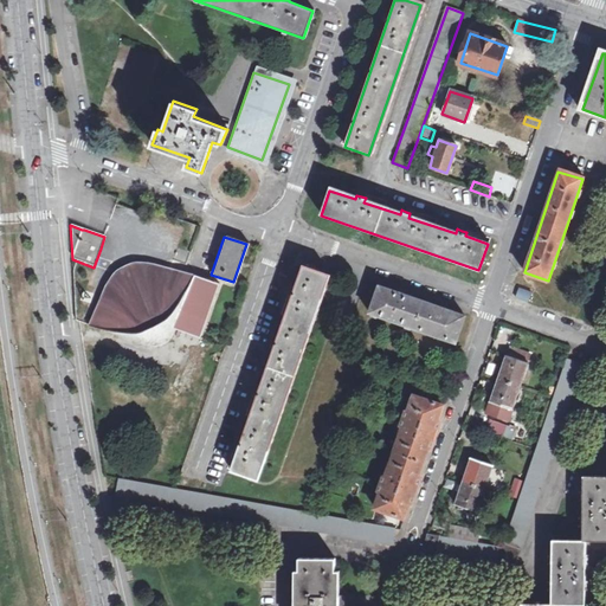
[(187,256),(175,250),(169,260),(182,268),(187,256)]
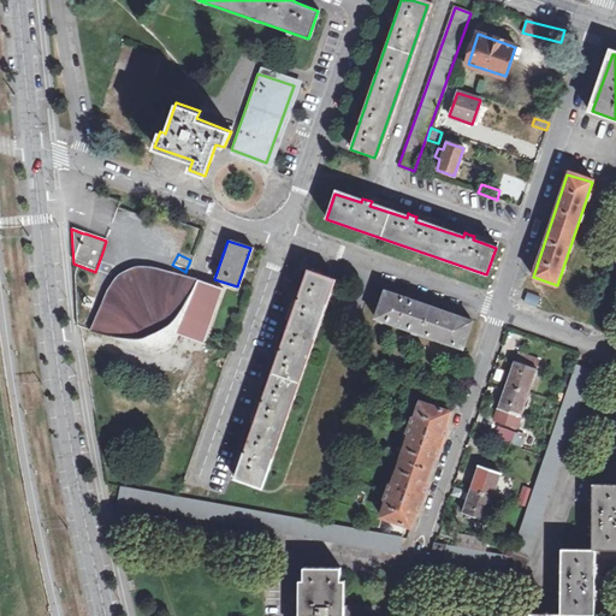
[(327,267),(323,278),(332,282),(337,271),(327,267)]
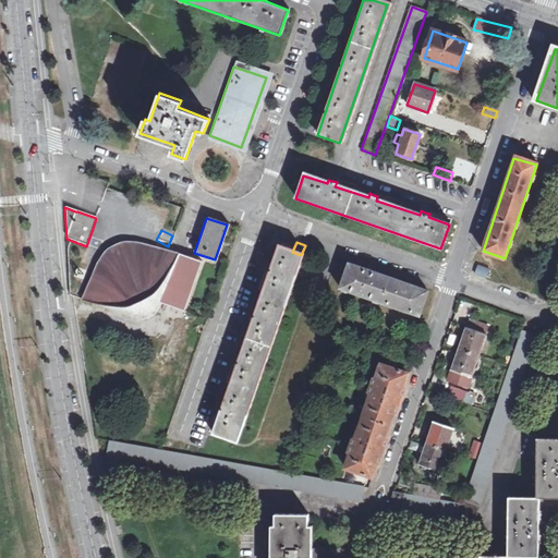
[(234,443),(301,255),(292,252),(277,246),(269,265),(266,264),(264,270),(267,273),(254,312),(250,311),(247,317),(251,319),(238,358),(233,356),(231,363),(235,365),(221,404),(217,403),(215,410),(219,412),(210,435),(234,443)]
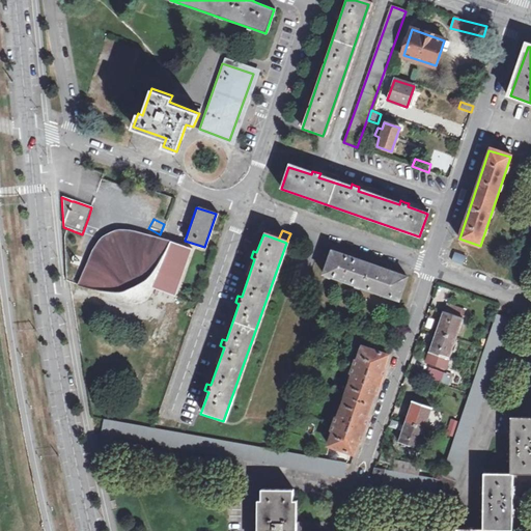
[(86,272),(80,290),(120,305),(130,304),(144,299),(151,292),(166,246),(156,244),(145,242),(129,242),(114,246),(102,254),(93,261),(86,272)]
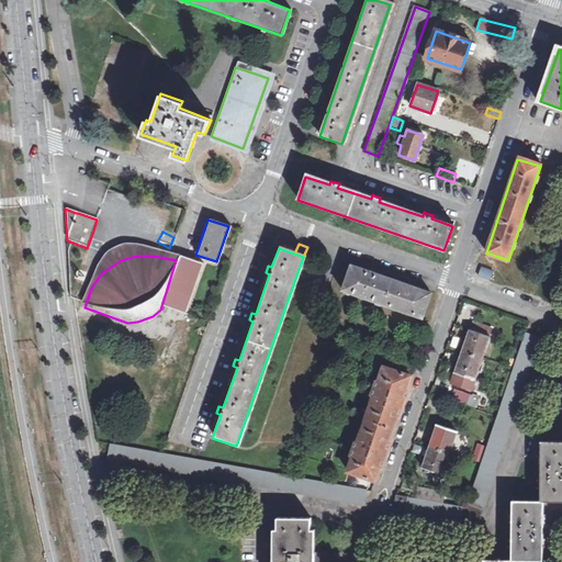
[(176,260),(160,310),(180,316),(198,265),(177,257),(176,260)]
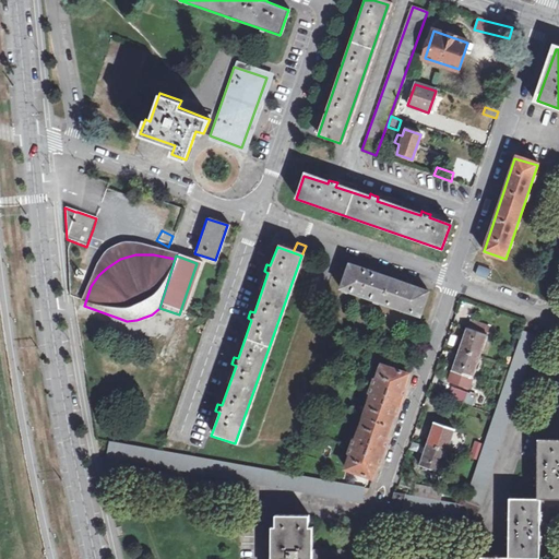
[(474,273),(486,277),(490,268),(477,263),(474,273)]
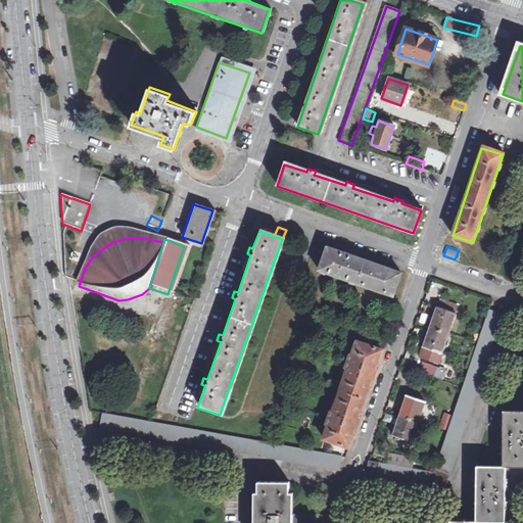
[(398,273),(325,247),(323,252),(317,269),(390,295),(398,273)]
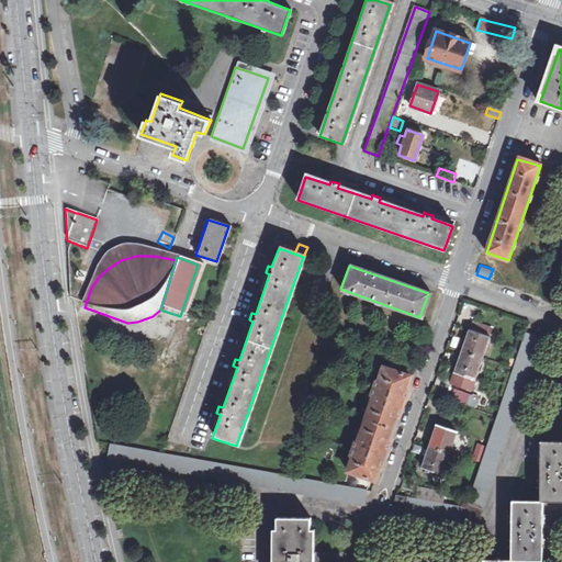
[(539,285),(528,281),(525,291),(536,294),(539,285)]
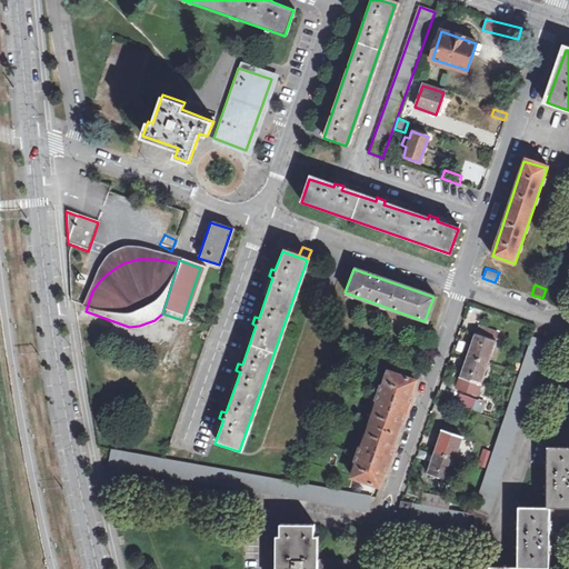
[(495,338),(497,331),(476,325),(473,330),(495,338)]
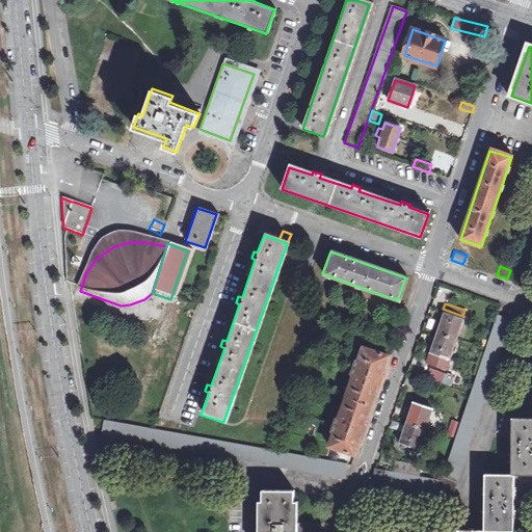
[(462,320),(443,314),(429,354),(449,361),(462,320)]
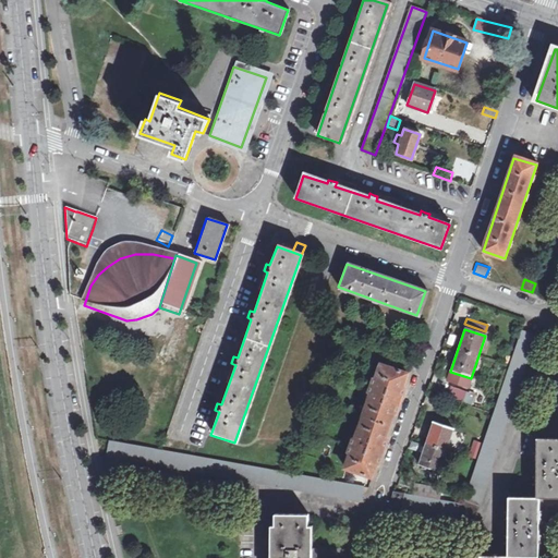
[(377,346),(363,341),(361,350),(374,354),(377,346)]
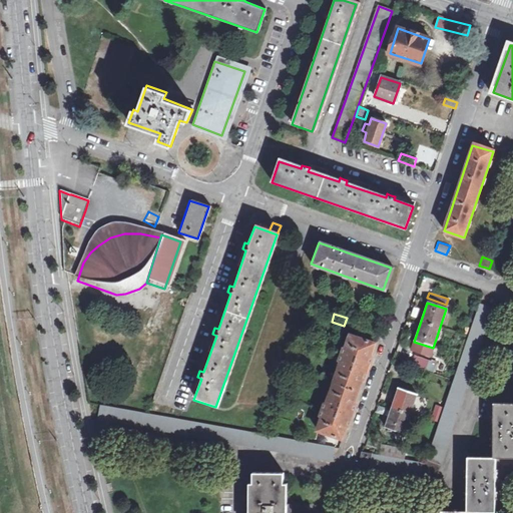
[(372,344),(349,336),(318,430),(341,438),(372,344)]
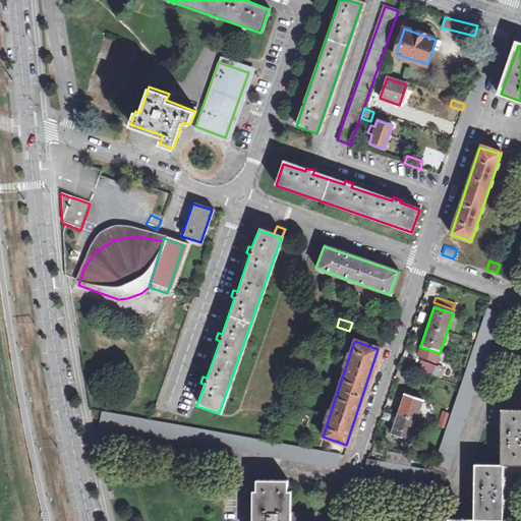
[(420,365),(418,370),(431,375),(433,370),(420,365)]
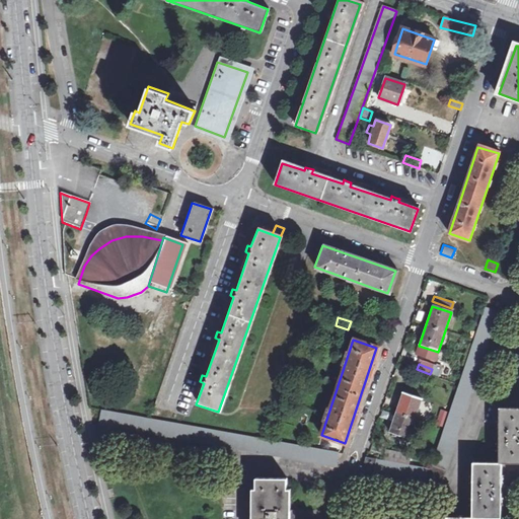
[(422,399),(403,393),(389,433),(409,439),(422,399)]
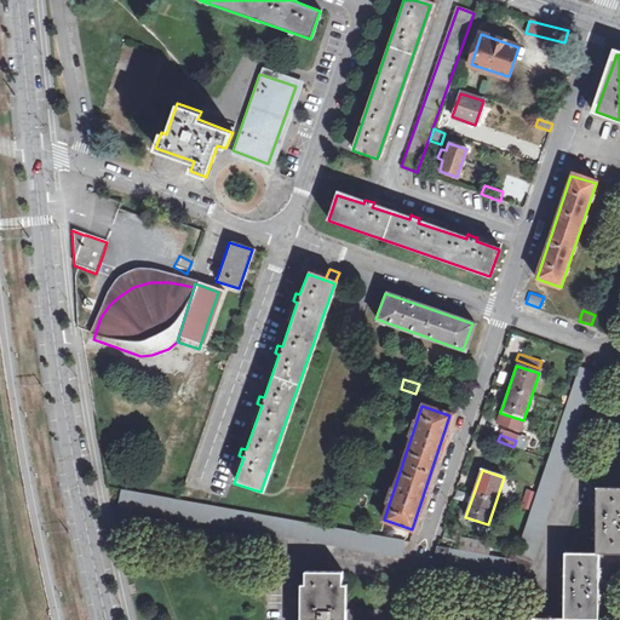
[(619,489),(593,489),(593,554),(619,552),(619,489)]
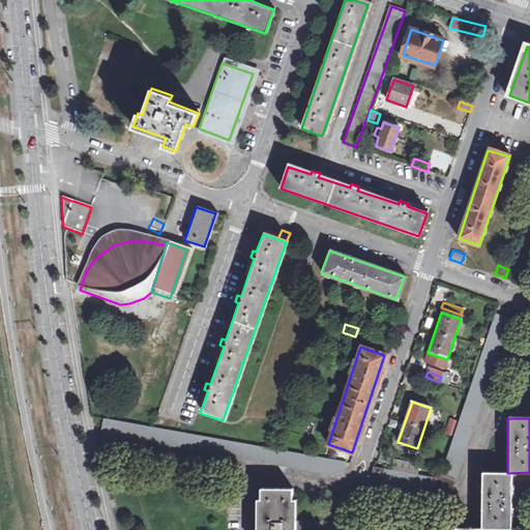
[(481,473),(480,529),(511,529),(511,505),(519,505),(519,499),(517,497),(511,497),(512,474),(481,473)]
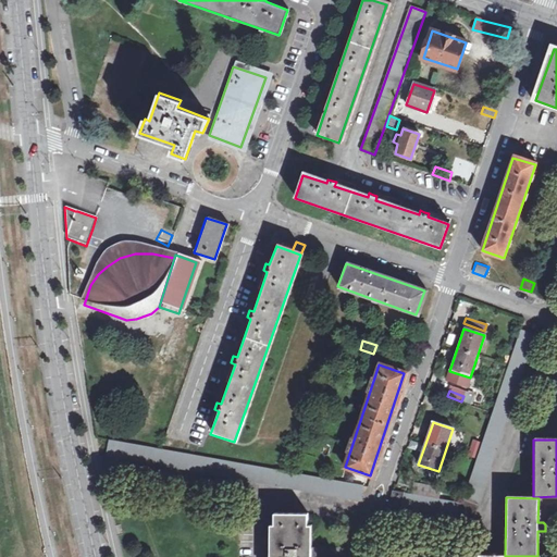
[(269,545),(269,556),(309,556),(310,553),(310,545),(305,544),(306,515),(273,515),(273,545),(269,545)]
